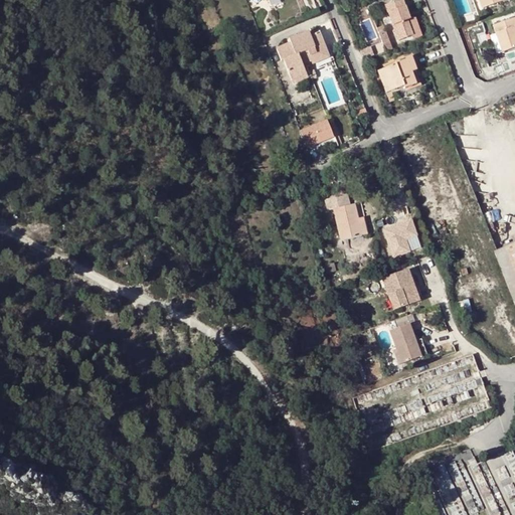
[(407,20),(410,19),(403,0),(398,0),(386,5),(398,40),(412,35),(407,20)]
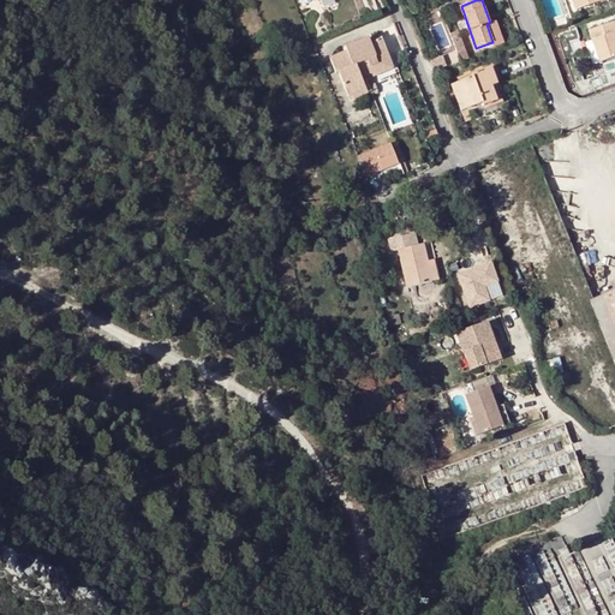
[(467,58),(460,29),(448,33),(446,21),(434,24),(445,64),(467,58)]
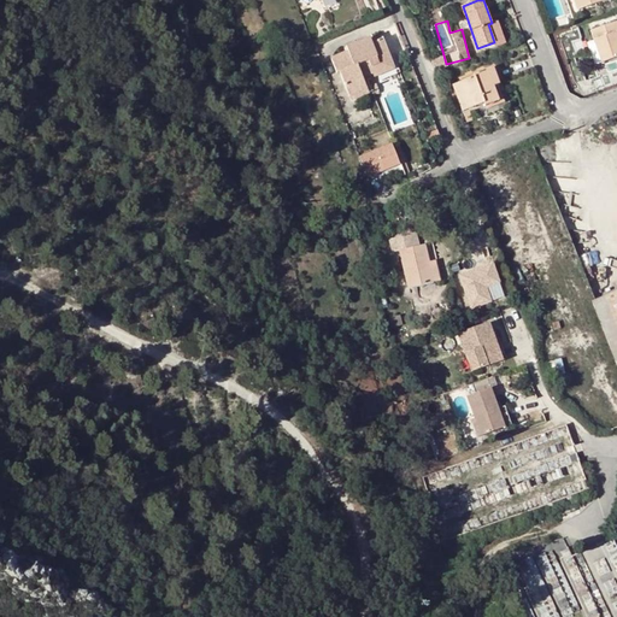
[(616,22),(591,30),(594,40),(601,62),(601,63),(616,58),(616,22)]
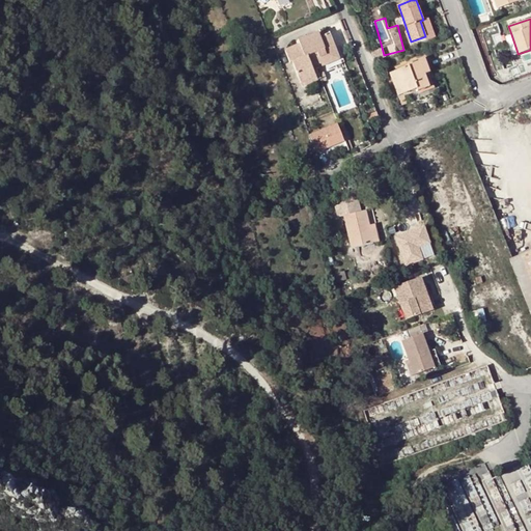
[(429,35),(423,20),(420,21),(425,36),(429,35)]
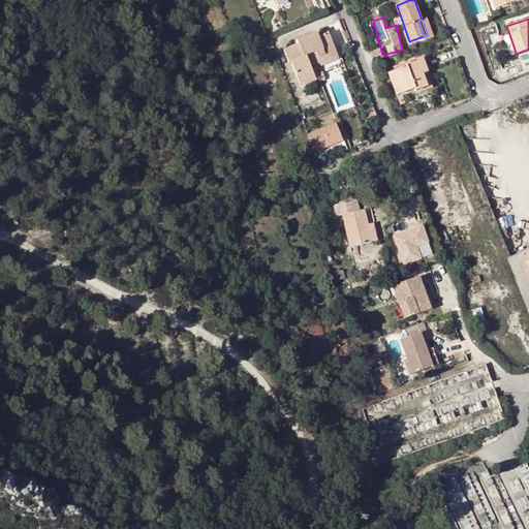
[(300,44),(285,50),(290,63),(292,62),(299,79),(314,72),(312,67),(315,66),(320,64),(321,66),(339,60),(329,34),(319,37),(317,33),(298,40),(300,44)]
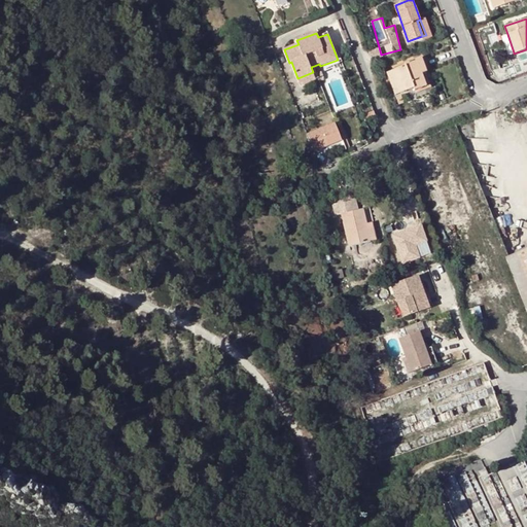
[(507,55),(514,53),(507,34),(501,35),(507,55)]
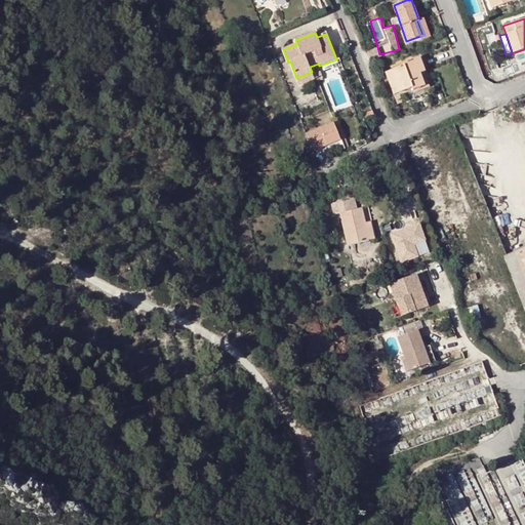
[(403,65),(386,72),(394,94),(412,87),(413,90),(430,84),(419,56),(403,64),(403,65)]
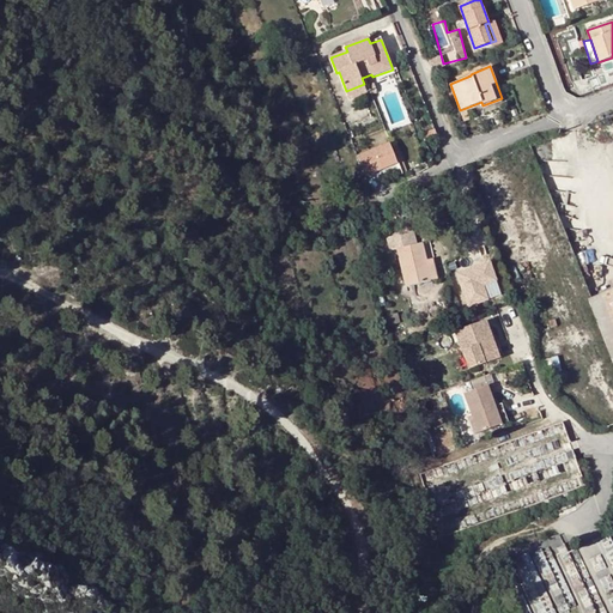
[(371,91),(365,77),(362,78),(364,84),(346,91),(349,99),(371,91)]
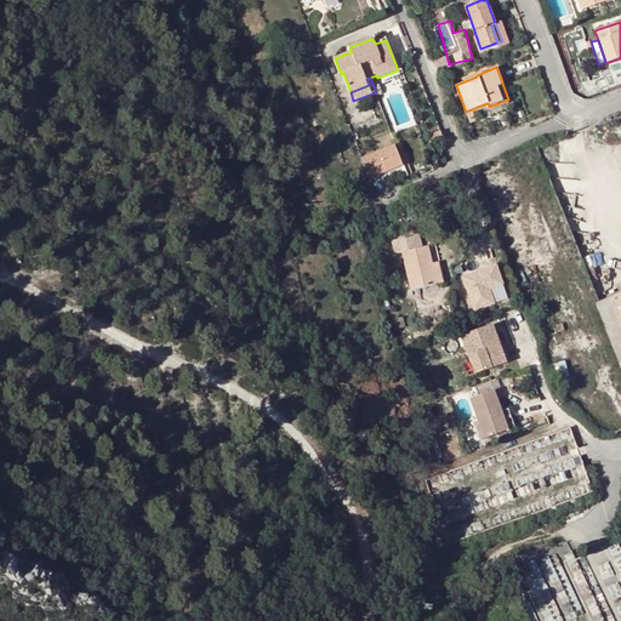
[(360,158),(369,177),(400,165),(393,146),(360,158)]
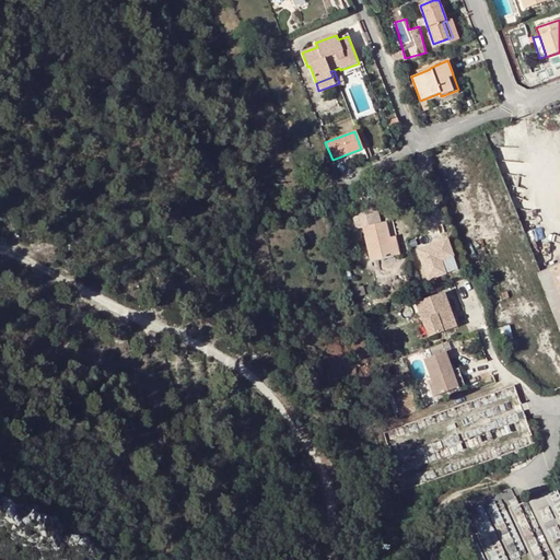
[(371,263),(394,257),(389,237),(386,222),(363,229),(371,263)]
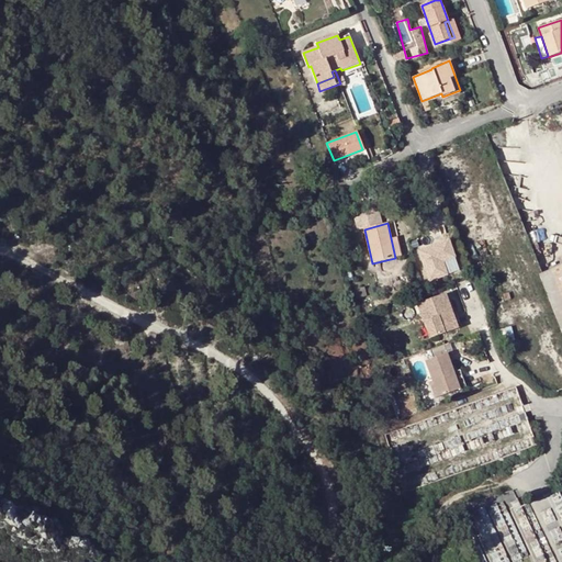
[(458,261),(450,243),(420,255),(431,285),(450,279),(446,266),(458,261)]
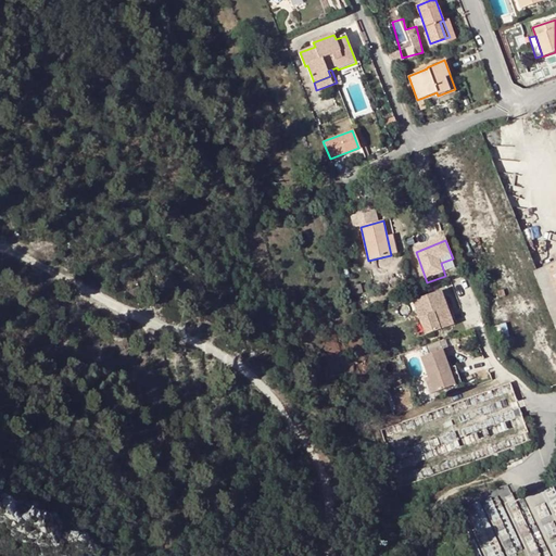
[(555,261),(536,269),(555,315),(555,261)]
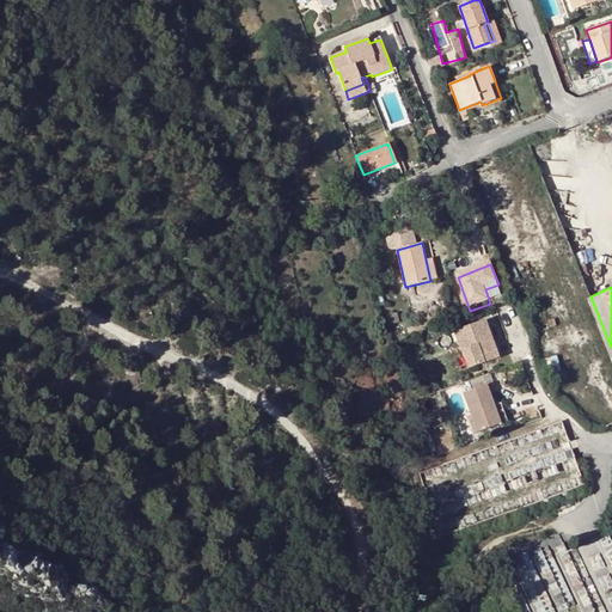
[(485,326),(456,336),(469,374),(494,366),(488,347),(491,346),(485,326)]
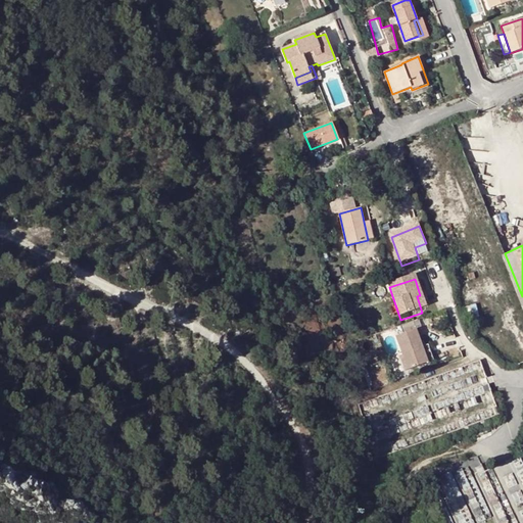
[(425,294),(420,295),(417,296),(422,313),(430,310),(425,294)]
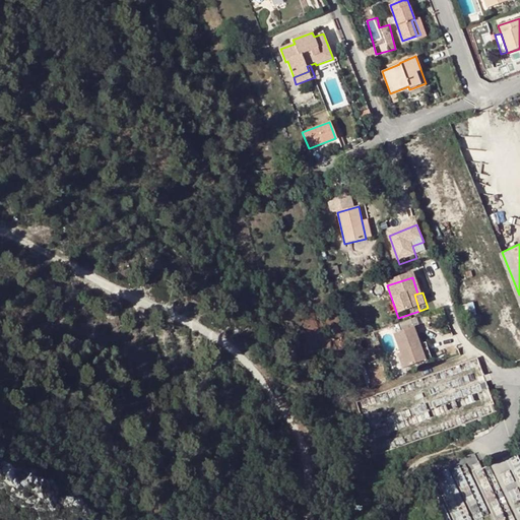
[(424,366),(418,350),(412,332),(400,336),(411,370),(424,366)]
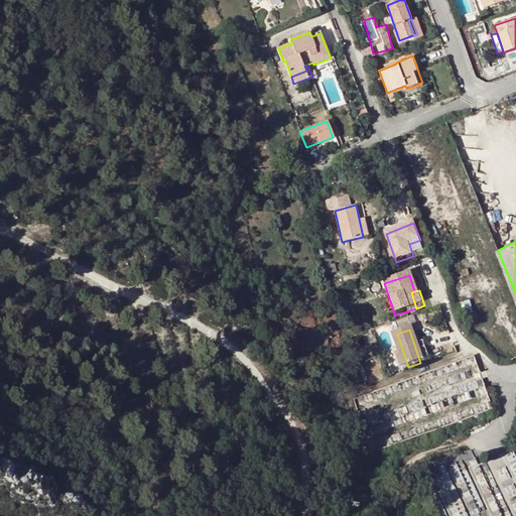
[(408,367),(397,334),(390,336),(397,355),(402,369),(408,367)]
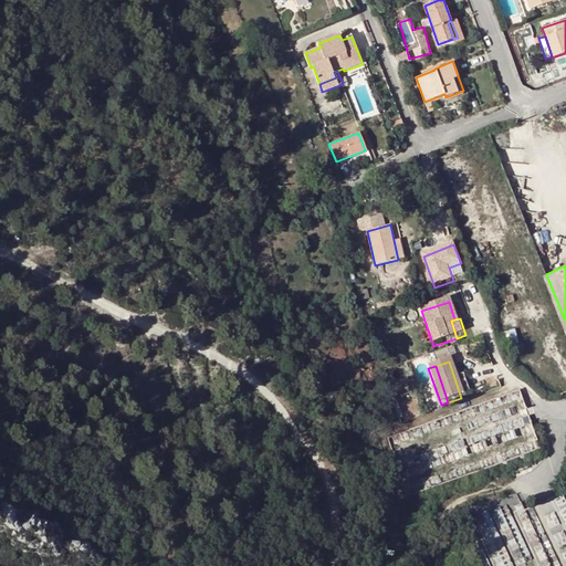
[(456,381),(461,398),(468,396),(462,379),(456,381)]
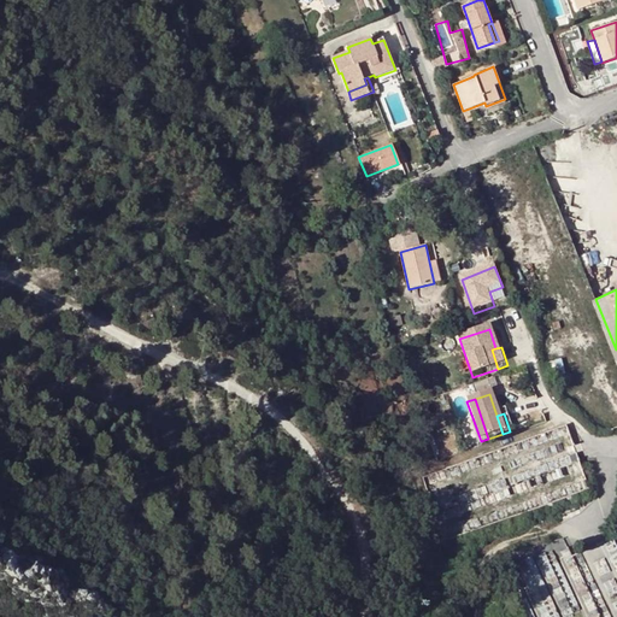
[(481,441),(475,424),(470,427),(476,444),(481,441)]
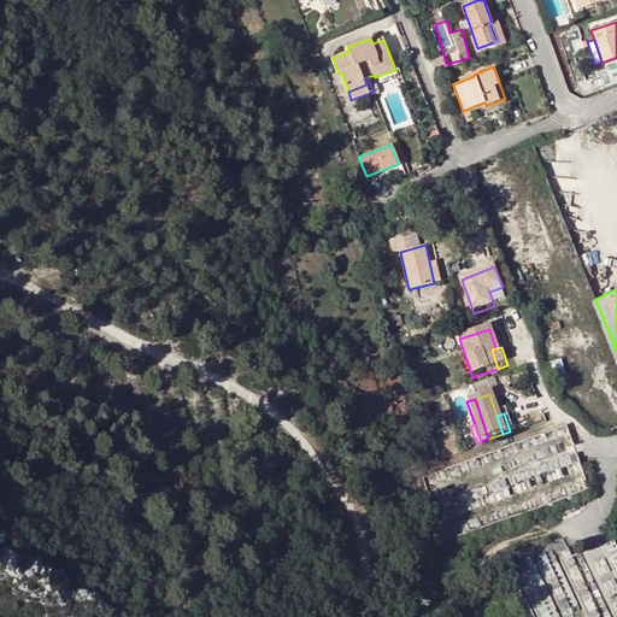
[(551,441),(556,446),(565,438),(554,427),(539,440),(545,446),(551,441)]
